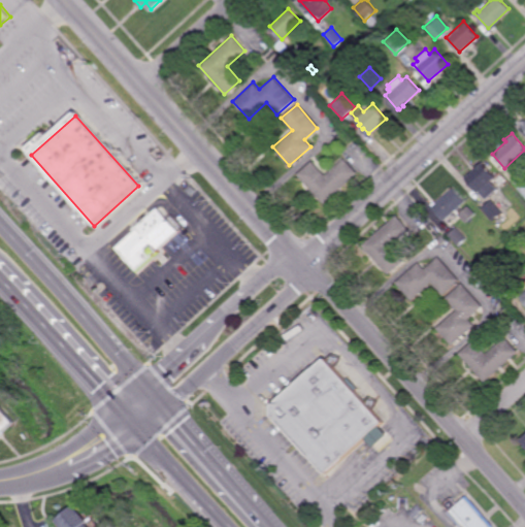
[(355,172),(321,203),(295,173),(309,160),(322,174),(341,157),(355,172)]
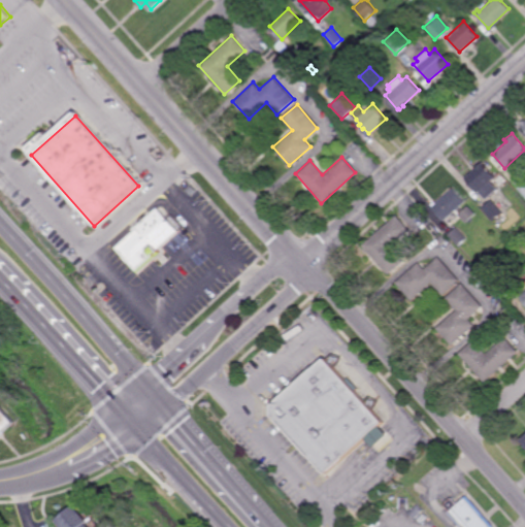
[(476,192),(462,178),(480,161),(493,175),(476,192)]
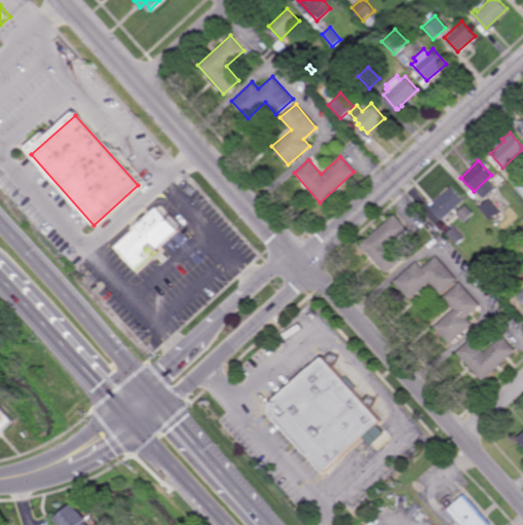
[(522,197),(522,198),(513,187),(521,180),(522,182),(522,197)]
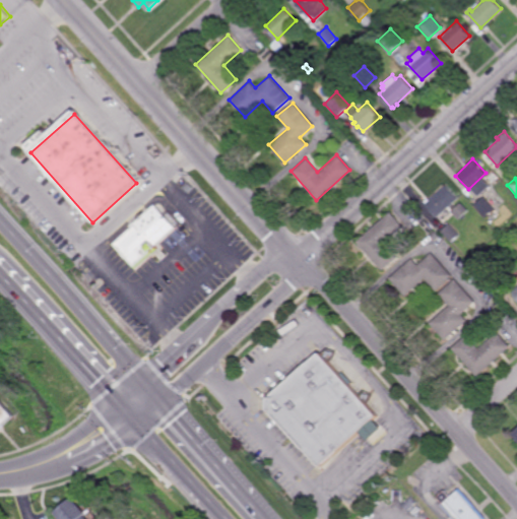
[(475,196),(470,189),(481,179),(488,186),(475,196)]
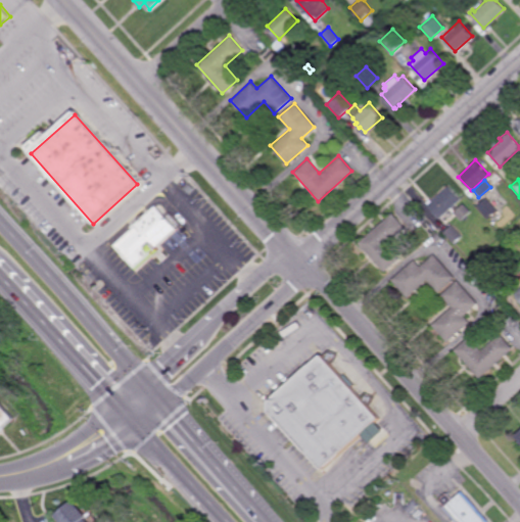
[(437,219),(425,204),(426,203),(425,202),(427,199),(428,201),(445,186),(458,200),(437,219)]
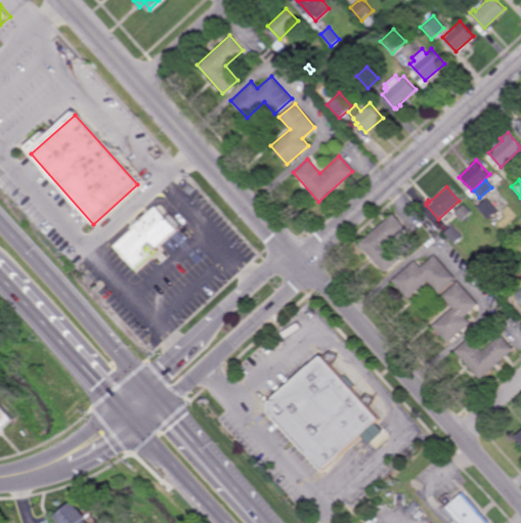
[(485,219),(475,207),(484,198),(495,210),(485,219)]
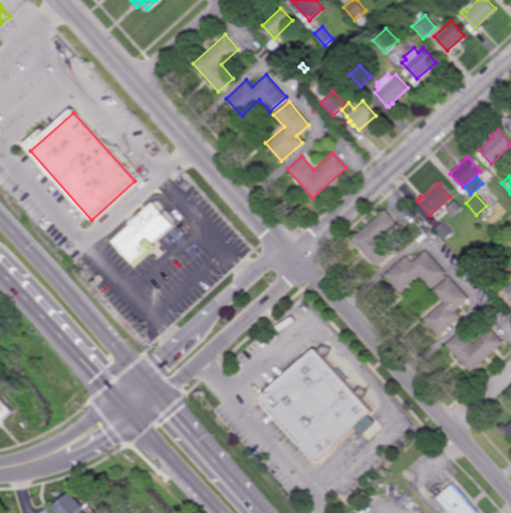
[(460,207),(452,200),(443,210),(451,217),(460,207)]
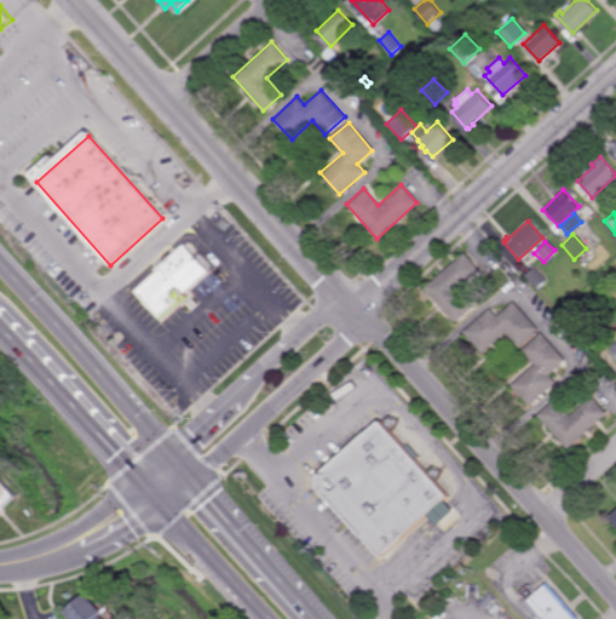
[(128,292),(157,324),(185,299),(183,297),(208,274),(182,245),(128,292)]
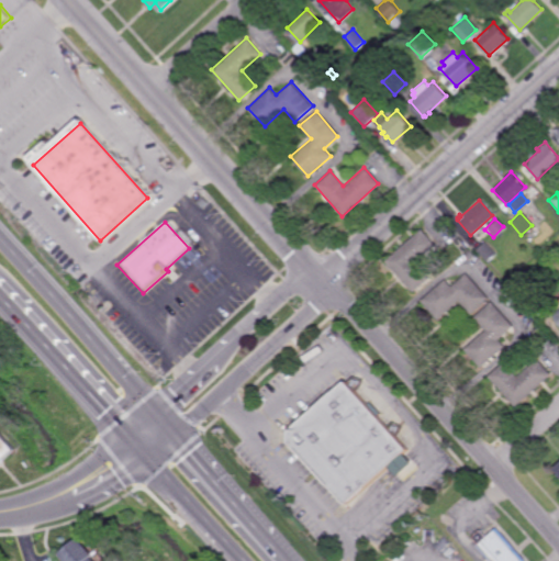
[(411,292),(382,260),(418,228),(433,245),(413,262),(426,278),(411,292)]
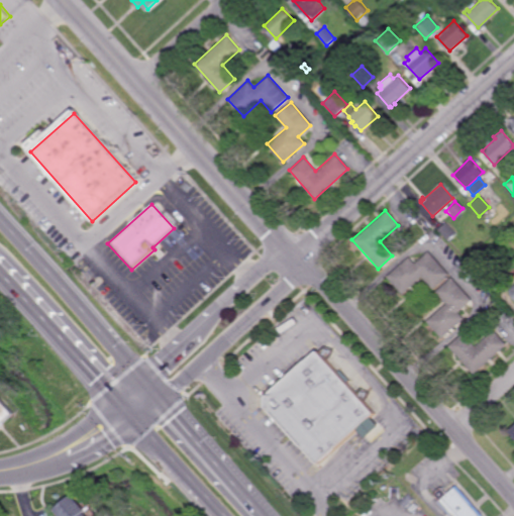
[(444,240),(435,229),(448,217),(458,228),(444,240)]
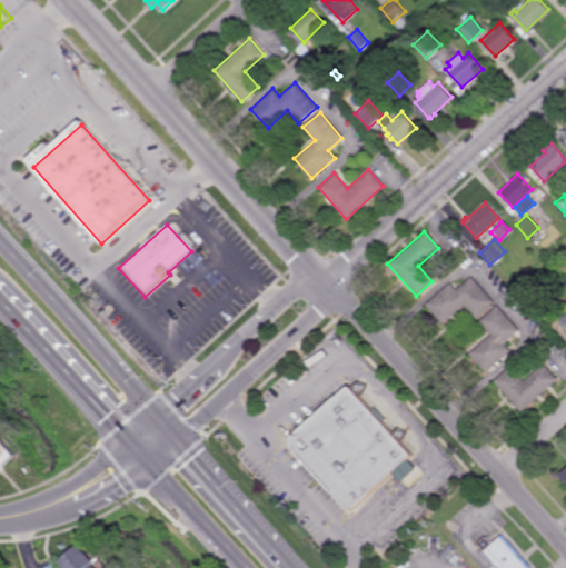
[(492,301),(474,318),(462,305),(440,324),(423,304),(447,281),(454,289),(467,276),(492,301)]
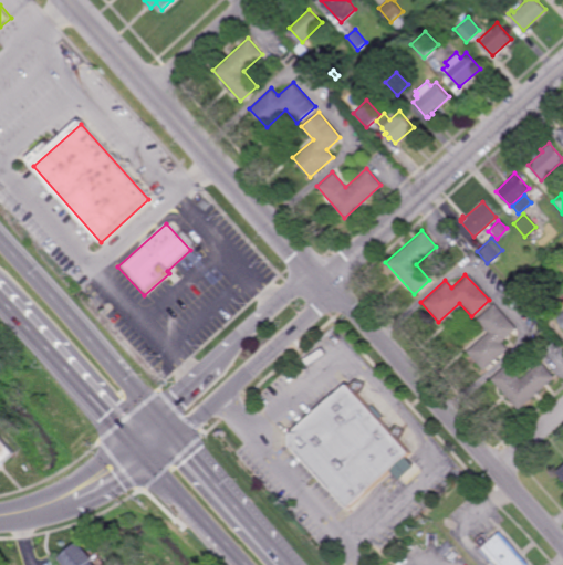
[(530,312),(519,299),(529,290),(540,302),(530,312)]
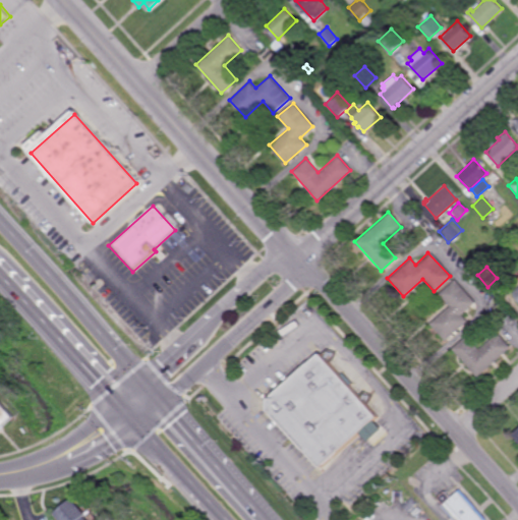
[(443,341),(426,323),(447,305),(436,293),(452,279),(472,301),(459,313),(465,321),(443,341)]
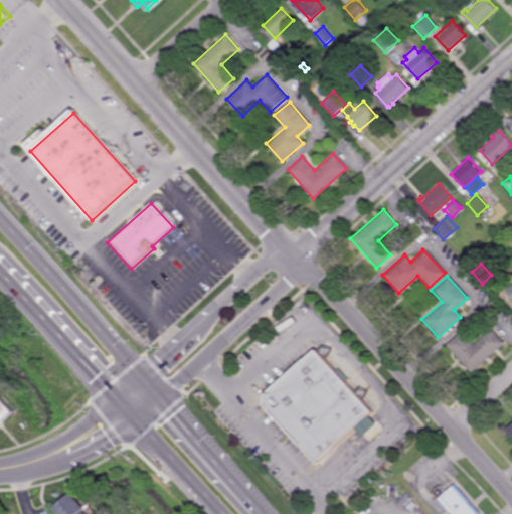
[(511,298),(503,289),(511,281),(511,298)]
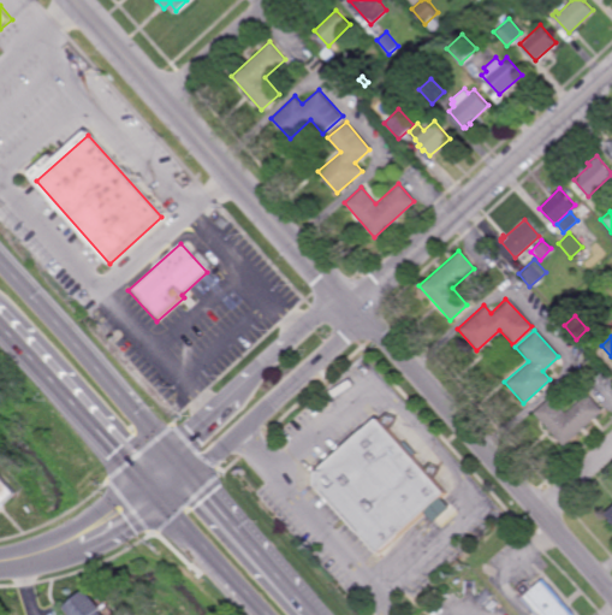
[(563,447),(532,412),(550,396),(564,413),(587,392),(602,411),(563,447)]
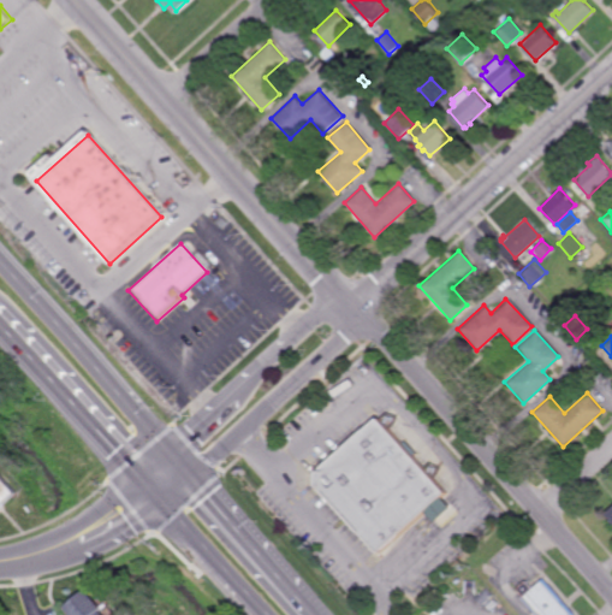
[(379,419),(449,494),(384,555),(321,489),(321,473),(379,419)]
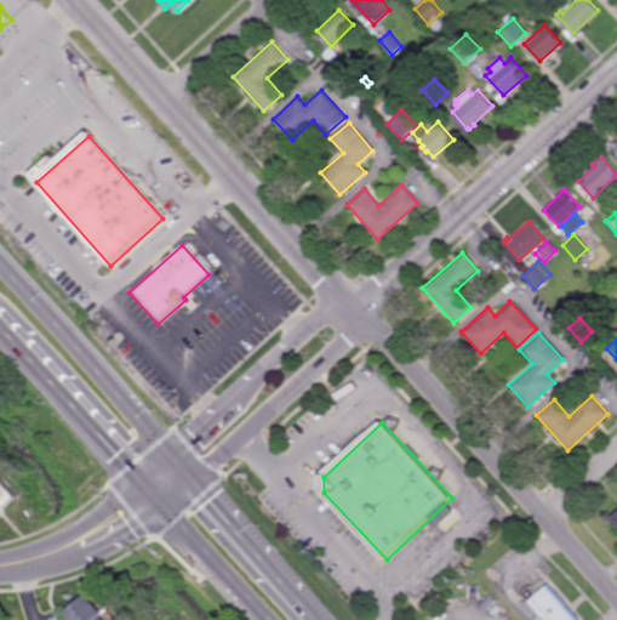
[(18,498),(0,513),(0,477),(18,498)]
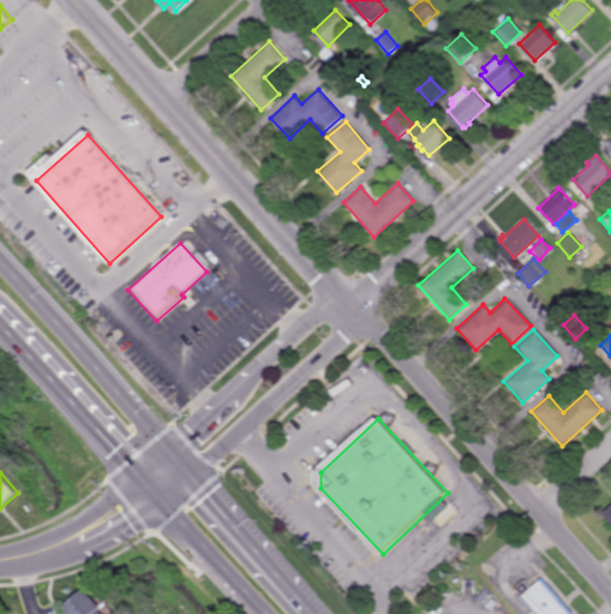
[(442,499),(451,508),(436,523),(426,513),(442,499)]
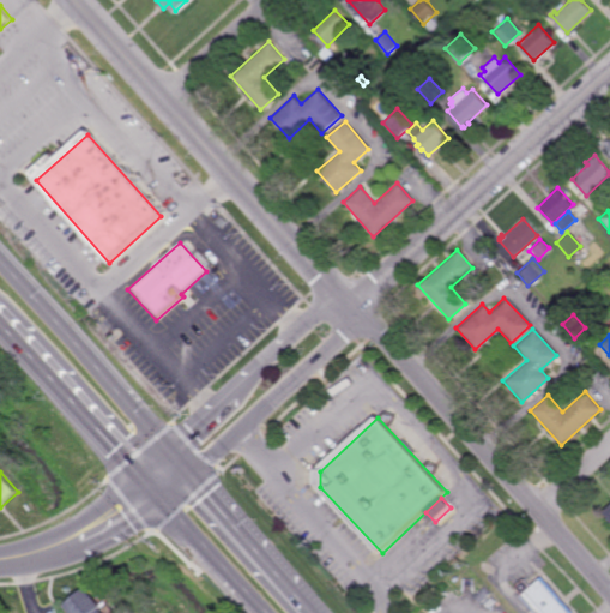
[(574,612),(535,612),(519,595),(521,594),(514,587),(524,578),(530,587),(541,577),(574,612)]
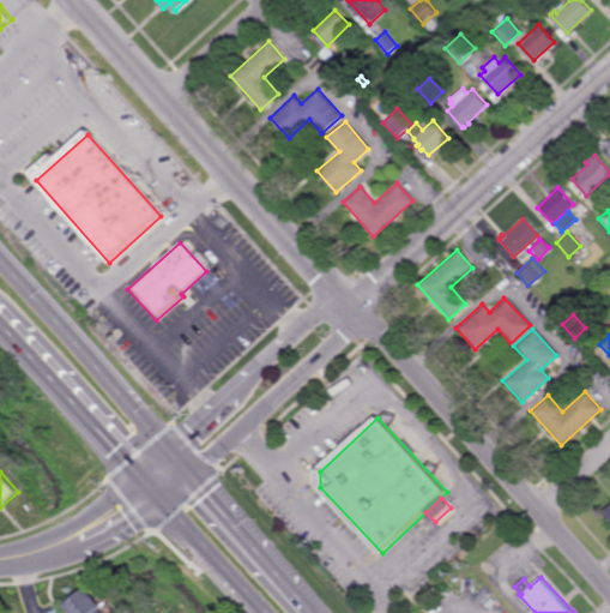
[(106,612),(71,612),(66,607),(86,588),(104,608),(103,610),(106,612)]
